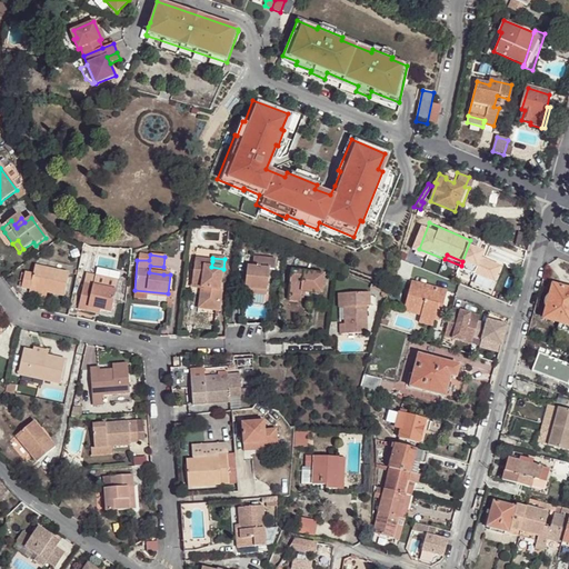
[(203,303),(220,307),(221,299),(220,299),(223,269),(211,267),(212,261),(197,259),(192,283),(201,285),(201,289),(199,299),(203,299),(203,303)]
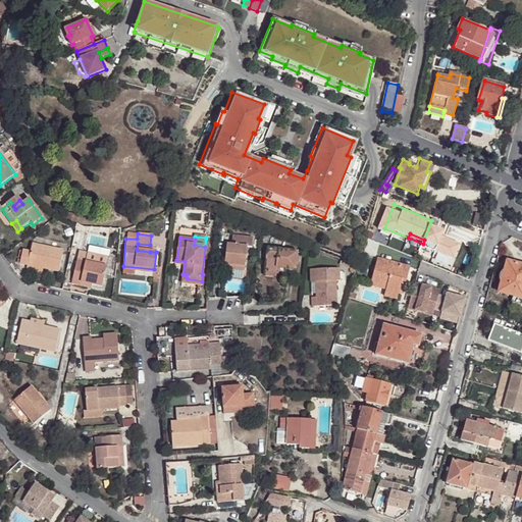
[(251,250),(252,240),(232,238),(230,246),(225,246),(222,270),(243,272),(246,249),(251,250)]
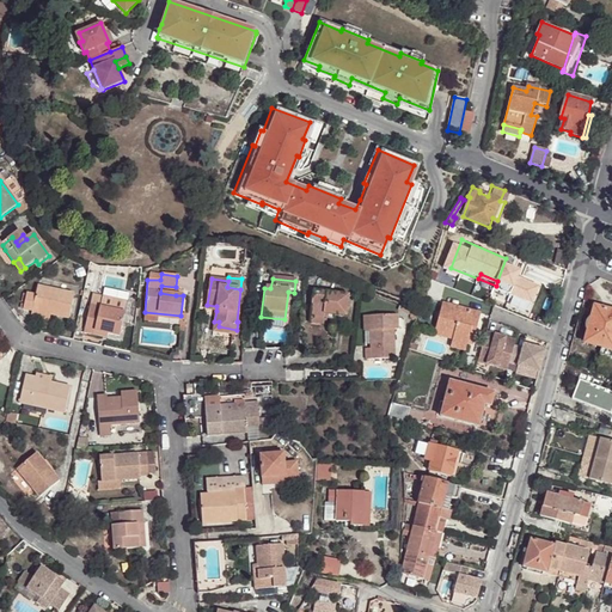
[(31,312),(49,316),(68,319),(73,294),(36,287),(34,297),(25,294),(22,310),(31,312)]
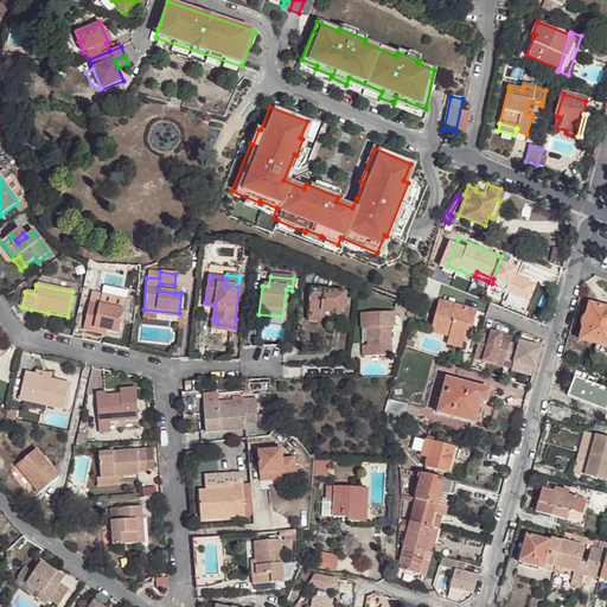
[(320,312),(328,313),(342,314),(344,293),(310,289),(306,315),(319,318),(320,312)]
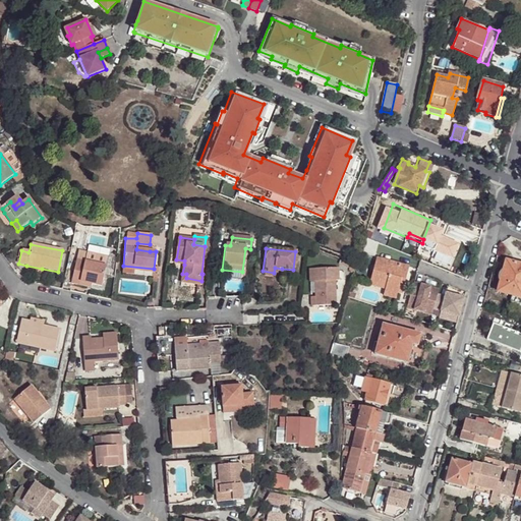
[(80,283),(91,284),(101,286),(105,266),(85,262),(88,252),(77,250),(71,284),(79,286),(80,283)]
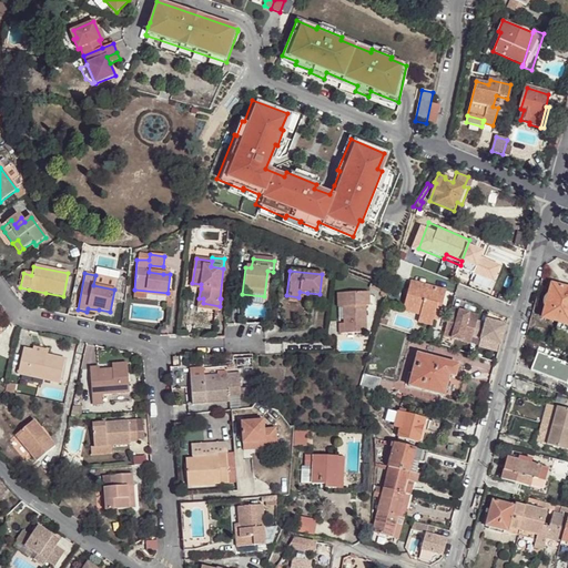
[(437,306),(442,307),(447,290),(412,281),(404,310),(421,314),(418,321),(433,324),(434,318),(437,306)]
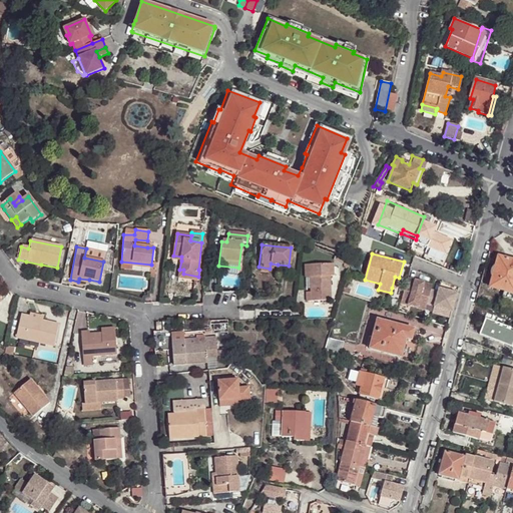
[(512,261),(499,258),(491,287),(512,293),(512,261)]
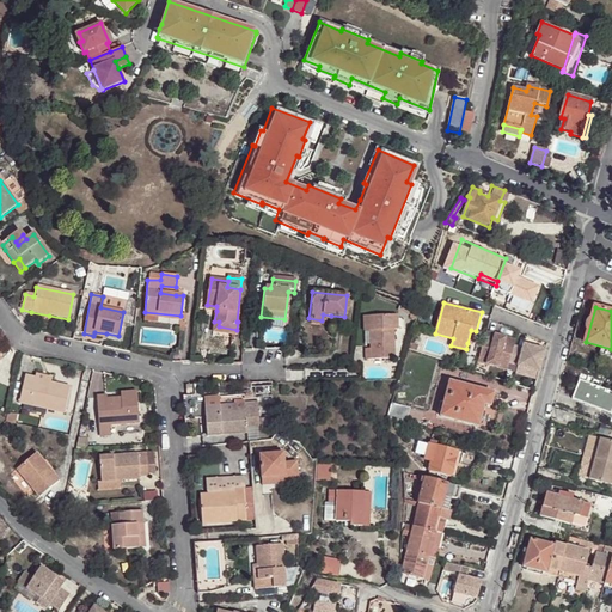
[(369,329),(369,344),(369,348),(365,348),(365,360),(395,359),(393,330),(398,330),(397,314),(373,316),(373,329),(369,329)]
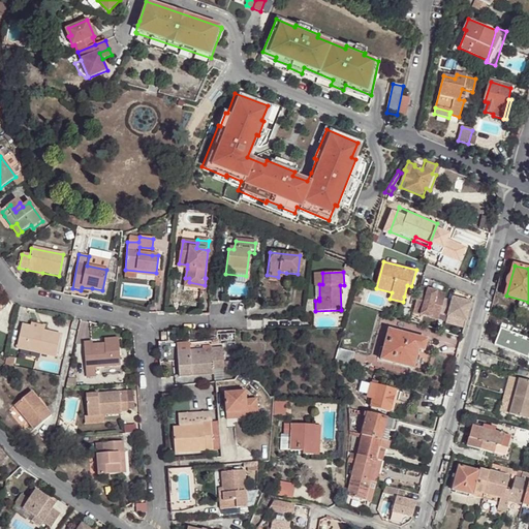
[(315,298),(319,298),(319,284),(322,284),(322,273),(314,274),(315,298)]
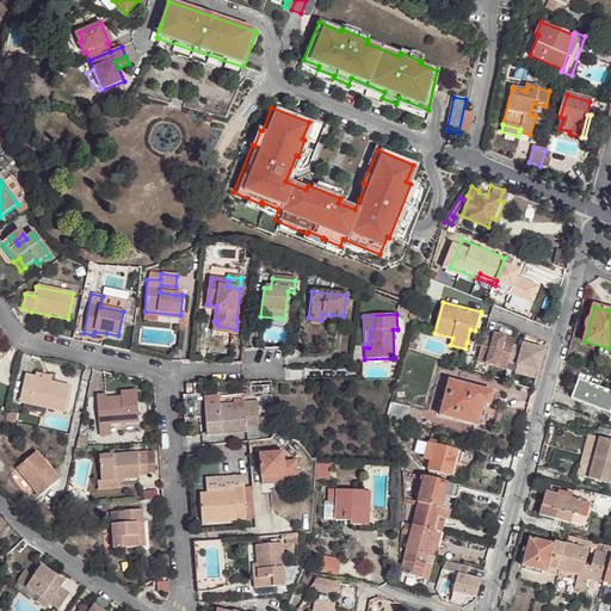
[(549,328),(551,321),(539,315),(536,323),(549,328)]
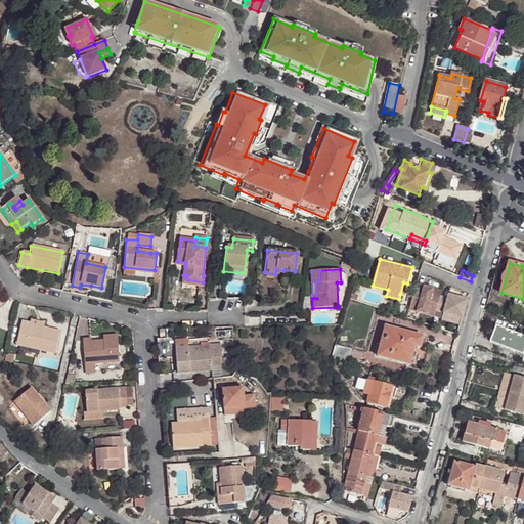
[(203,288),(203,282),(187,279),(187,275),(183,275),(182,285),(203,288)]
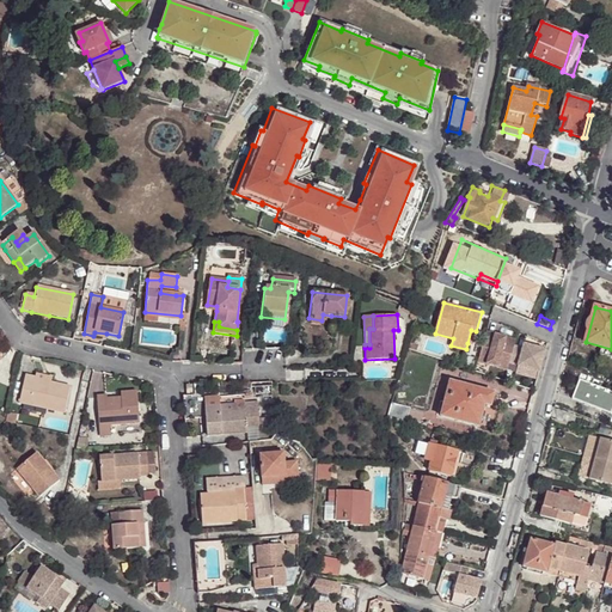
[(484,332),(477,362),(507,371),(508,363),(513,347),(514,341),(484,332)]
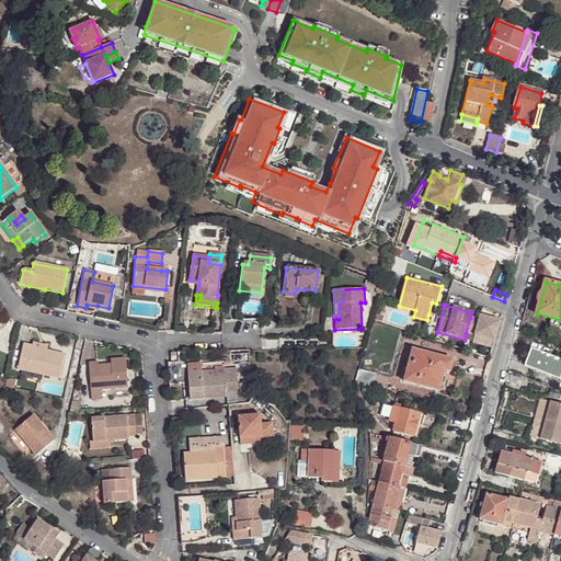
[(479,320),(470,318),(466,333),(474,335),(494,341),(500,321),(483,317),(482,321),(479,320)]
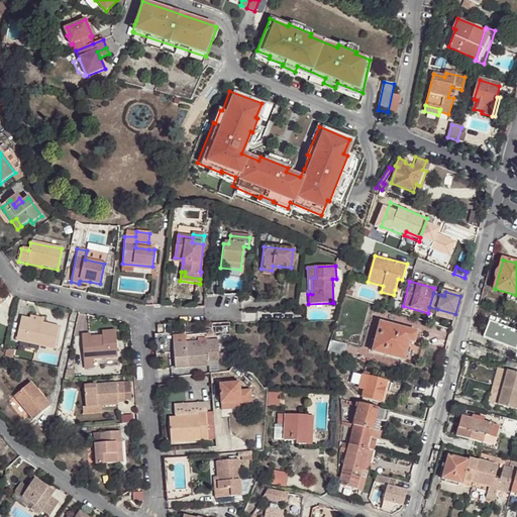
[(437,309),(435,315),(453,320),(455,314),(437,309)]
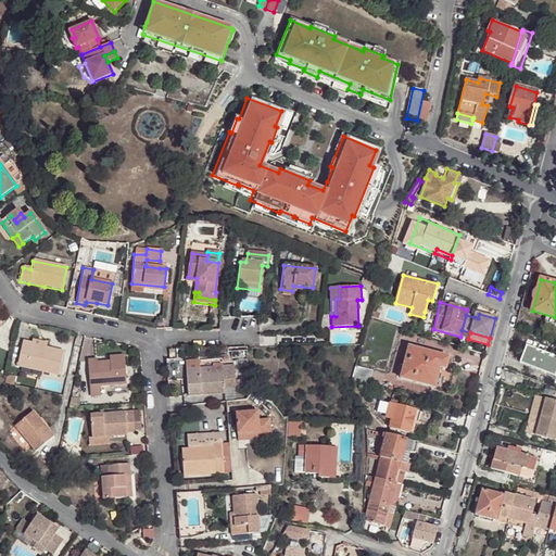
[(63,352),(46,349),(32,345),(33,342),(22,341),(16,366),(58,375),(63,352)]
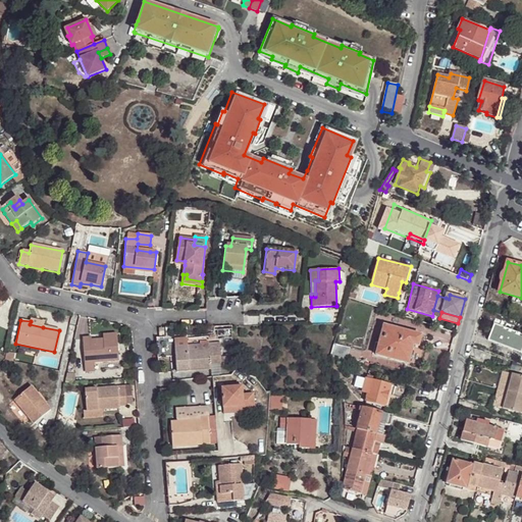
[(488,340),(512,349),(516,337),(521,340),(521,332),(513,330),(494,323),(488,340)]
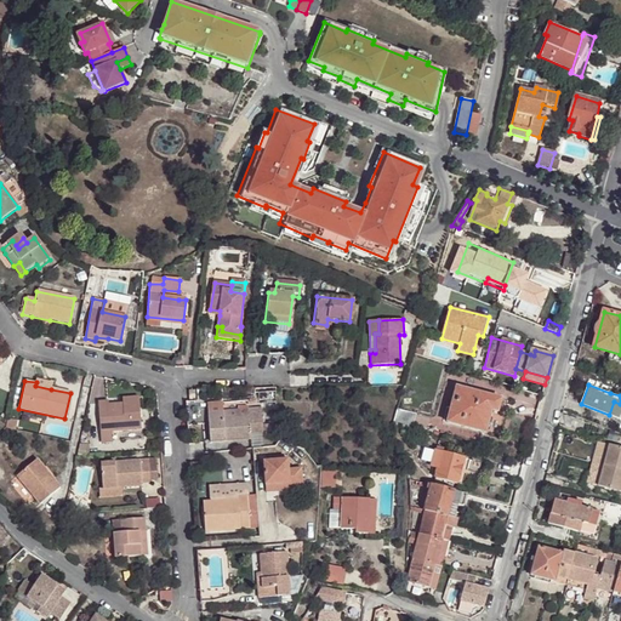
[(501,399),(457,387),(449,420),(486,431),(493,409),(499,410),(501,399)]
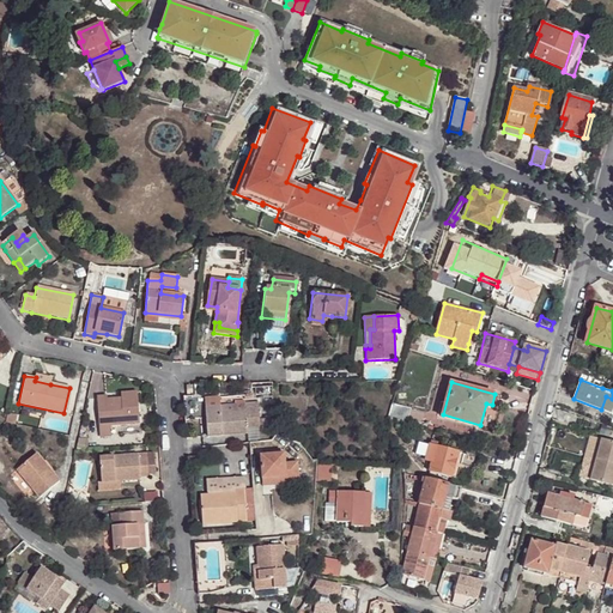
[(139,422),(137,396),(120,398),(107,398),(107,395),(96,396),(99,435),(111,434),(111,424),(119,423),(137,422),(139,422)]
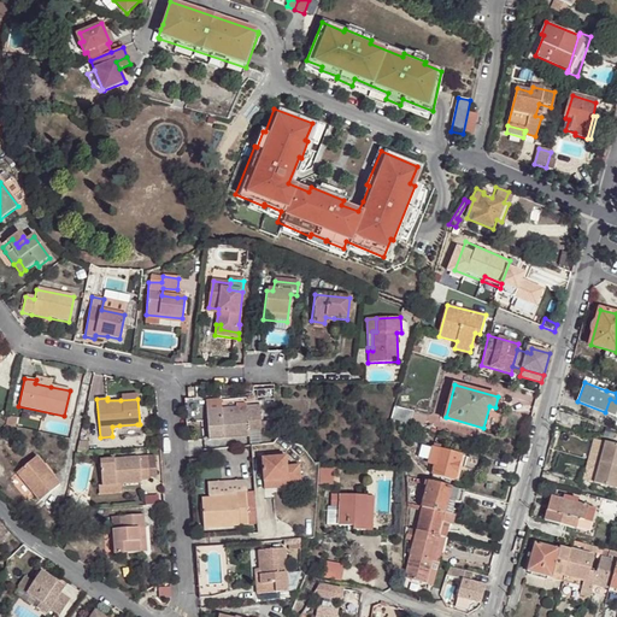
[(205,400),(206,409),(221,407),(219,399),(205,400)]
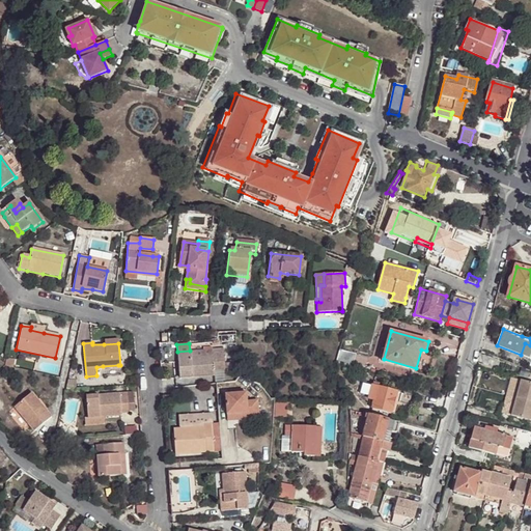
[(530,345),(525,343),(521,355),(530,358),(530,357),(530,345)]
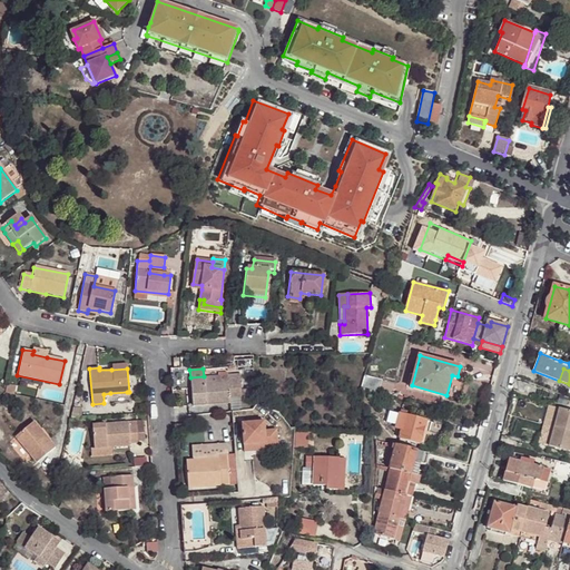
[(204,382),(204,376),(190,377),(192,404),(228,402),(228,396),(239,395),(237,373),(226,373),(227,375),(227,381),(204,382)]
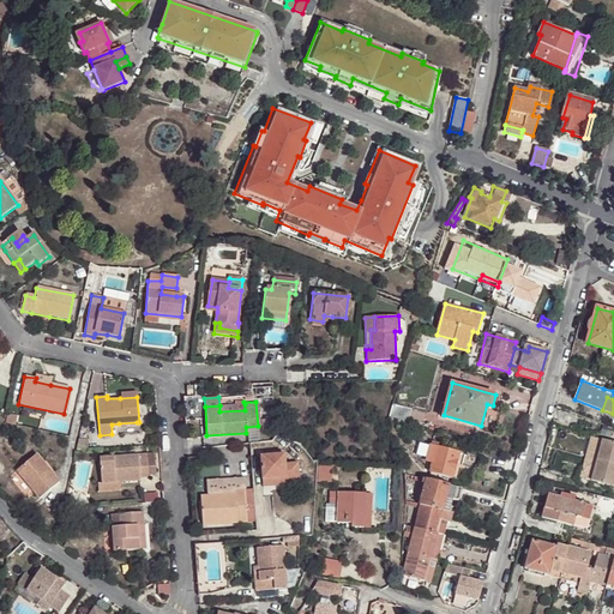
[(392,403),(387,420),(407,425),(411,408),(392,403)]
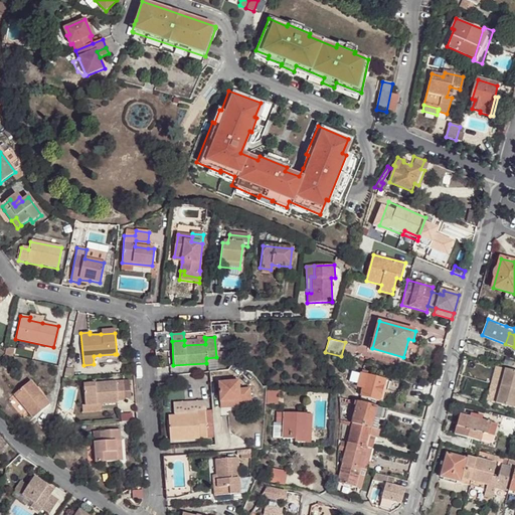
[(6,346),(4,354),(11,356),(13,347),(6,346)]
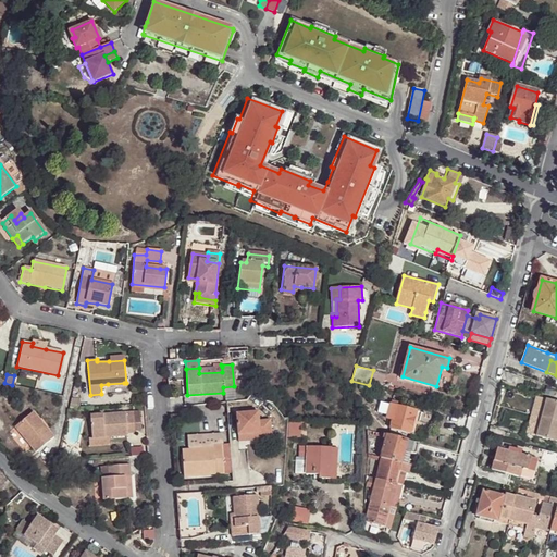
[(125,393),(124,383),(108,384),(109,394),(125,393)]
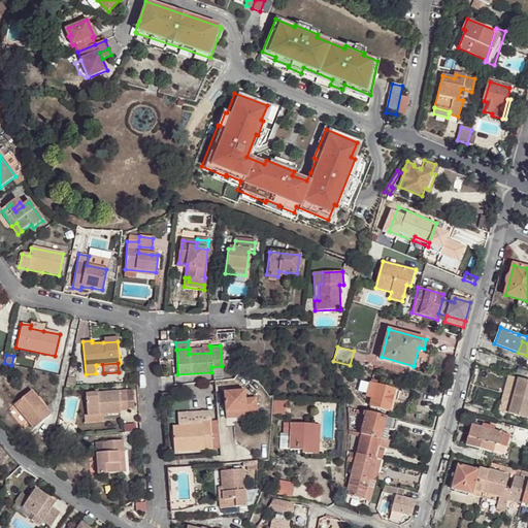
[(68,375),(65,388),(74,387),(74,375),(68,375)]
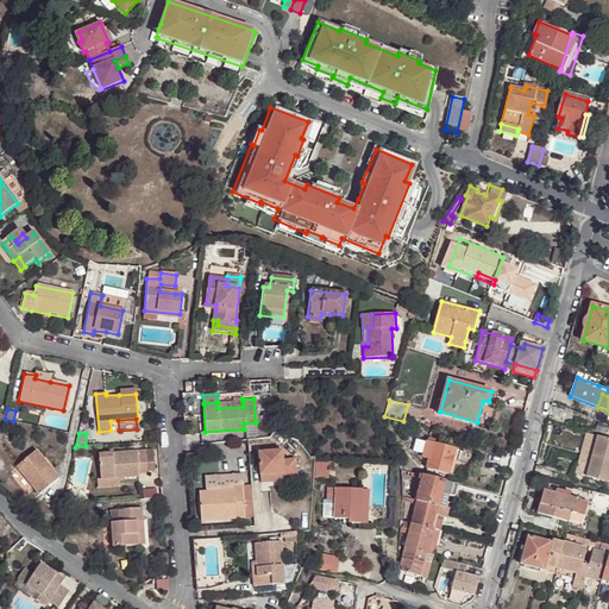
[(608,440),(597,438),(586,478),(608,484),(608,440)]
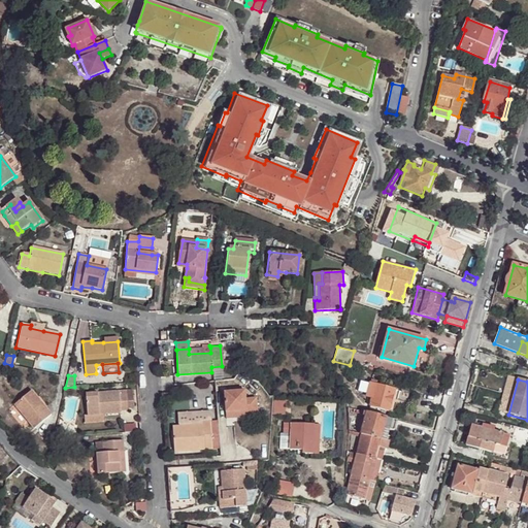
[(375,385),(370,383),(366,397),(371,398),(369,407),(389,413),(394,389),(375,385)]
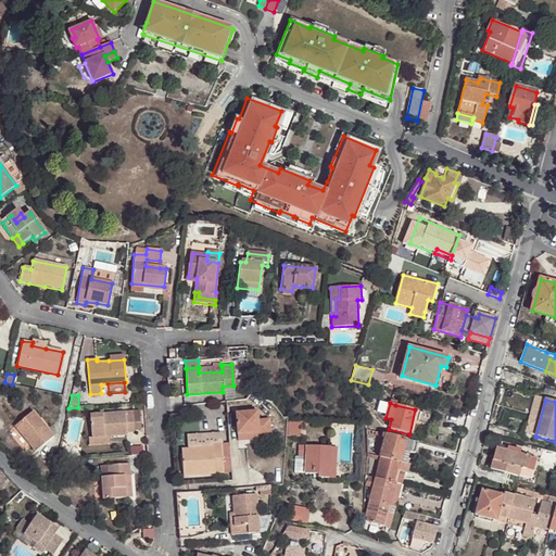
[(415,436),(420,412),(415,409),(409,434),(415,436)]
